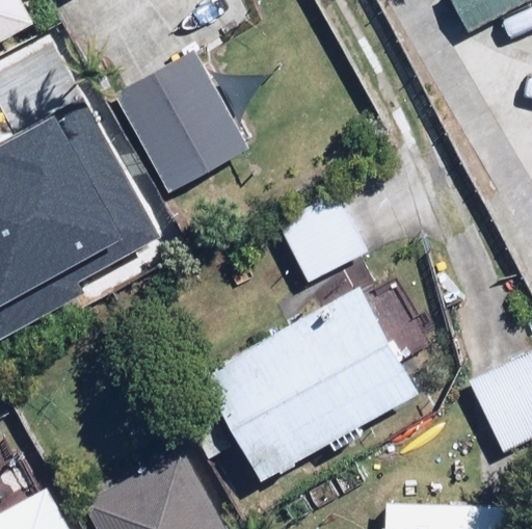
[(0,0),(0,37),(32,20),(21,0),(0,0)]
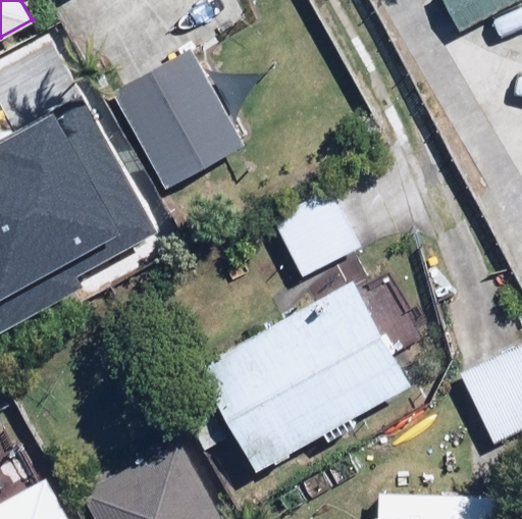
[(514,0),(441,0),(462,32),(514,0)]
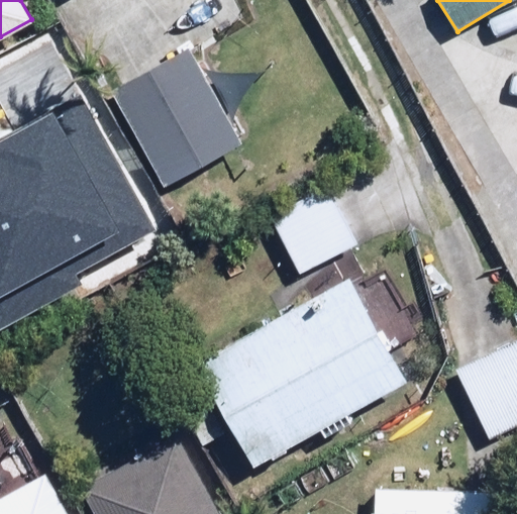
[(196,48),(112,90),(163,189),(245,146),(196,48)]
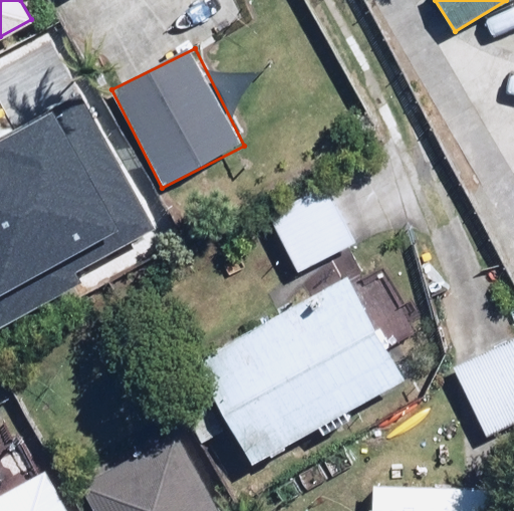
[(0,318),(173,223),(88,73),(0,122),(0,318)]
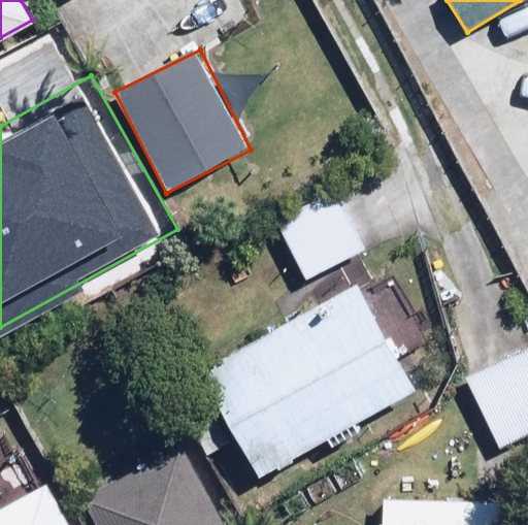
[(362,255),(335,192),(273,220),(300,282),(362,255)]
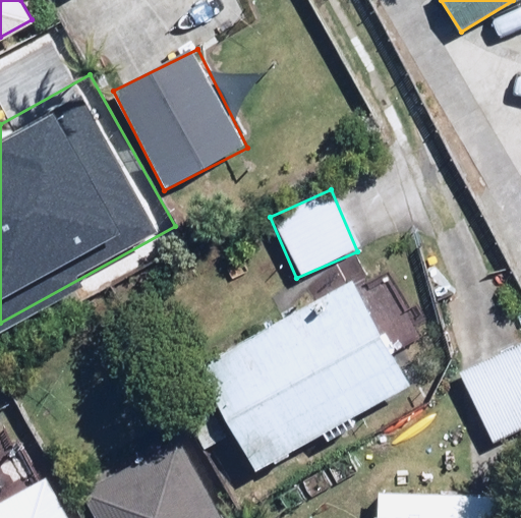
[(408,384),(347,278),(197,365),(258,470),(408,384)]
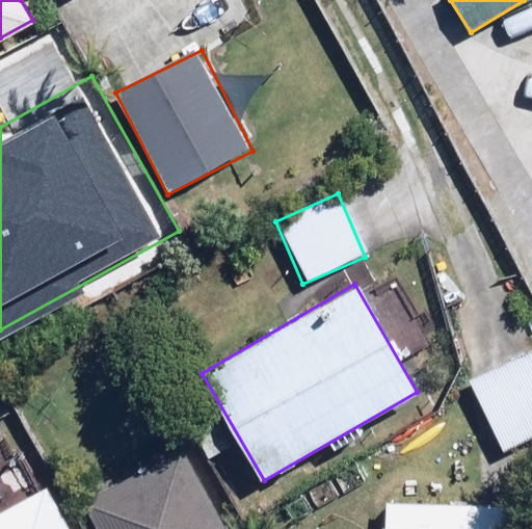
[(531,440),(531,355),(472,384),(503,453),(531,440)]
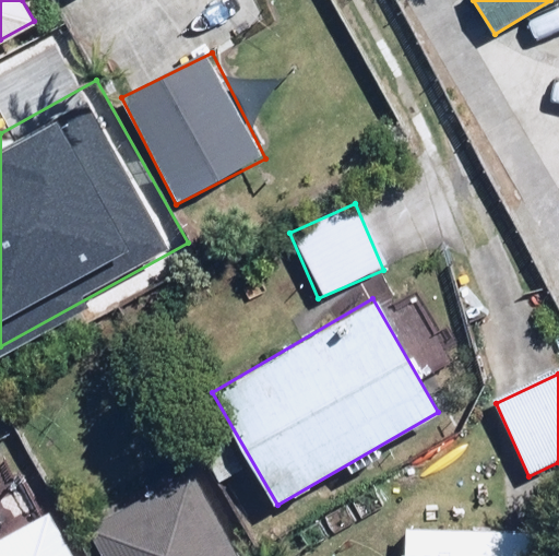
[(249,555),(201,460),(85,517),(87,520),(105,555),(249,555)]
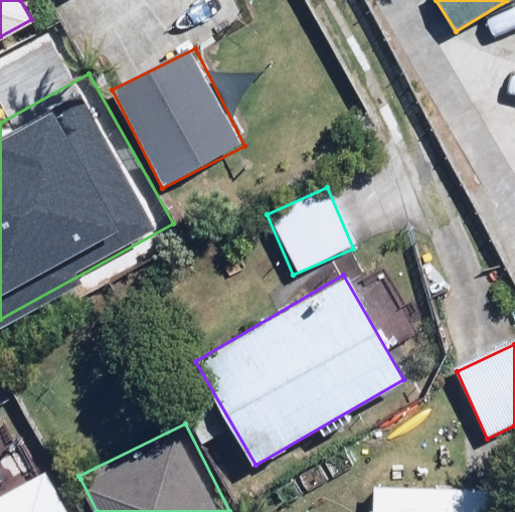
[(73,511),(50,469),(0,496),(0,511),(73,511)]
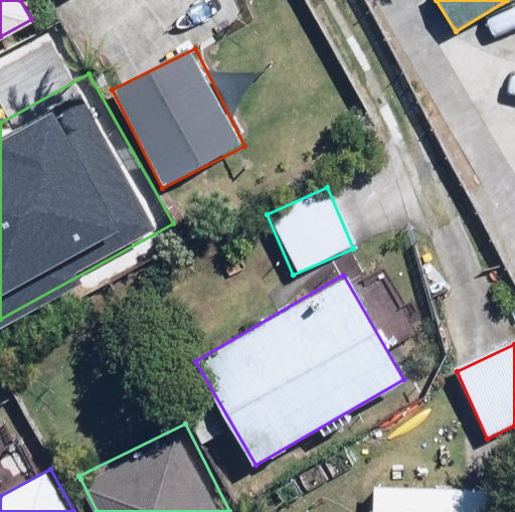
[(514,492),(365,489),(364,506),(364,511),(514,511),(514,507),(514,492)]
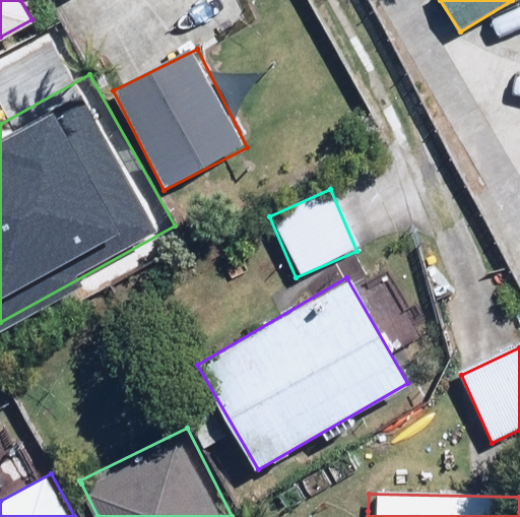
All buildings are outlined.
